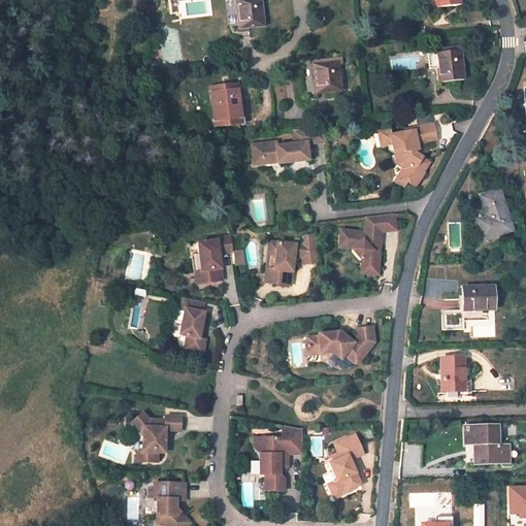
[(265,24),(262,0),(236,0),(239,27),(265,24)]
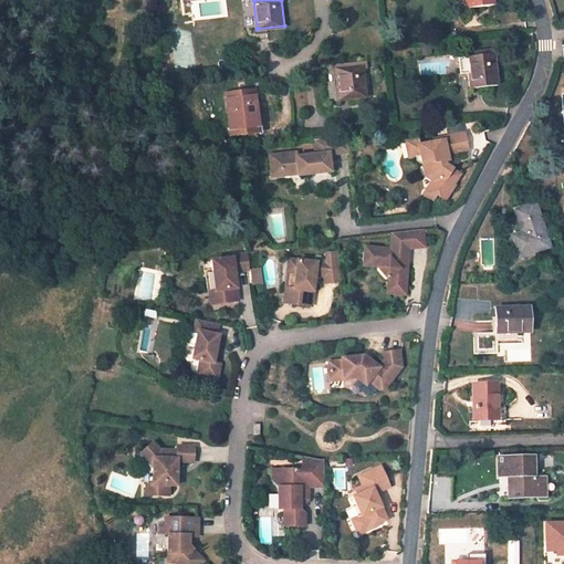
[(499,84),(495,52),(468,55),(459,55),(461,72),(469,71),(471,87),(499,84)]
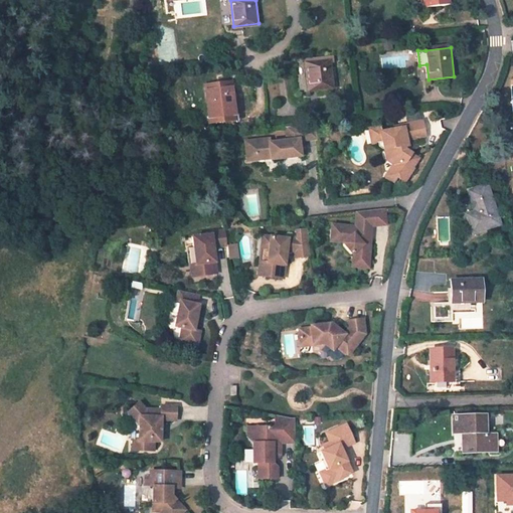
[(335,87),(332,57),(306,61),(309,90),(335,87)]
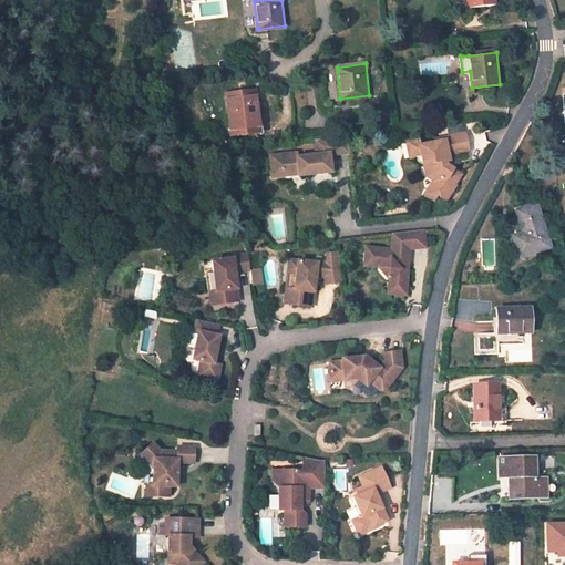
[(259,130),(255,89),(227,93),(232,133),(259,130)]
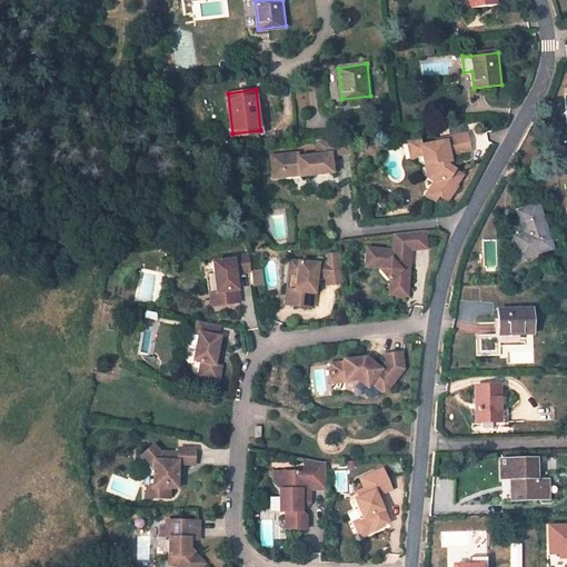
[(473,149),(469,131),(438,138),(439,140),(424,143),(421,147),(423,152),(426,155),(427,155),(428,162),(427,162),(429,176),(436,180),(431,188),(440,195),(448,200),(459,183),(458,183),(465,172),(455,166),(453,152),(473,149)]
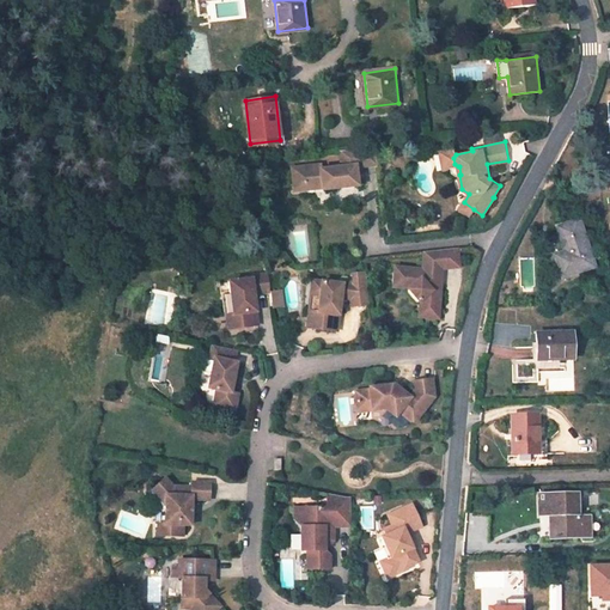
[(379,164),(377,145),(342,148),(343,168),(323,170),(322,165),(293,169),(296,191),(324,188),(324,189),(360,185),(358,168),(379,164)]
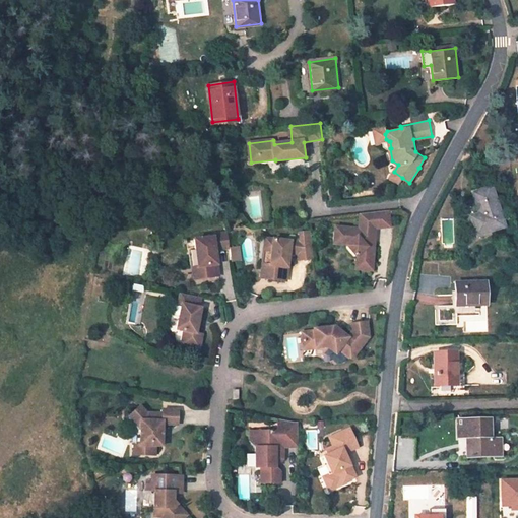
[(375,128),(378,143),(386,149),(390,148),(391,148),(390,141),(389,141),(386,139),(385,134),(387,131),(386,125),(375,128)]
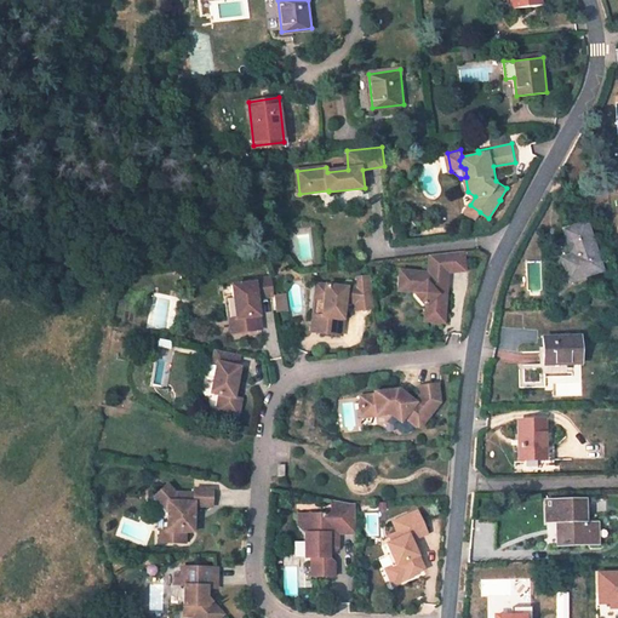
[(465,211),(475,218),(480,212),(470,205),(465,211)]
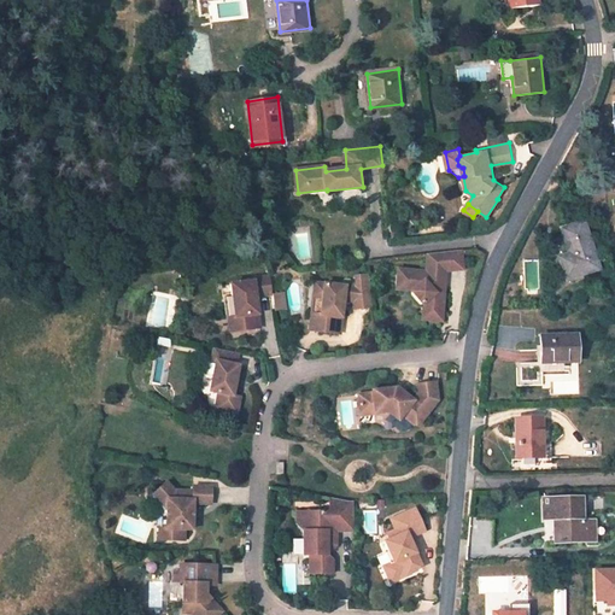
[(601,267),(585,220),(564,227),(572,252),(562,256),(568,276),(601,267)]
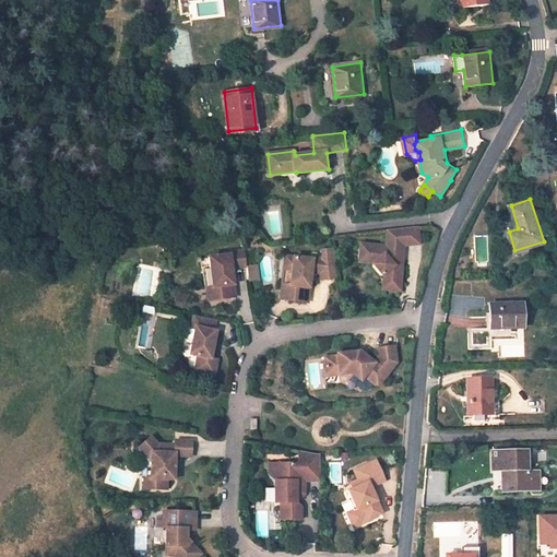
[(419,224),(389,228),(387,245),(362,241),(359,260),(374,261),(374,262),(382,272),(384,272),(383,276),(402,277),(405,244),(422,241),(419,224)]
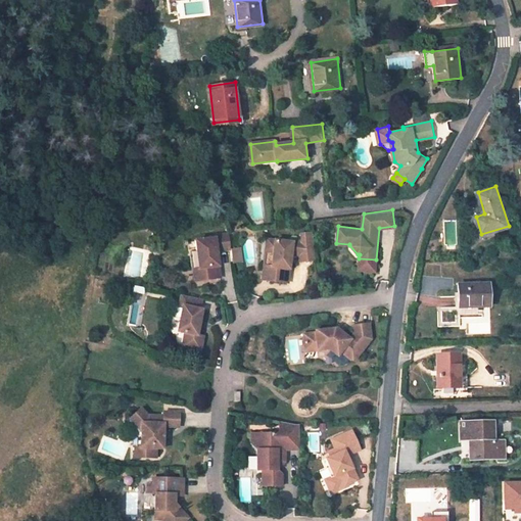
[(292,241),(267,238),(266,250),(274,251),(272,265),(271,280),(289,282),(291,253),(301,253),(301,255),(304,258),(317,257),(314,230),(302,232),(302,239),(292,238),(292,241)]
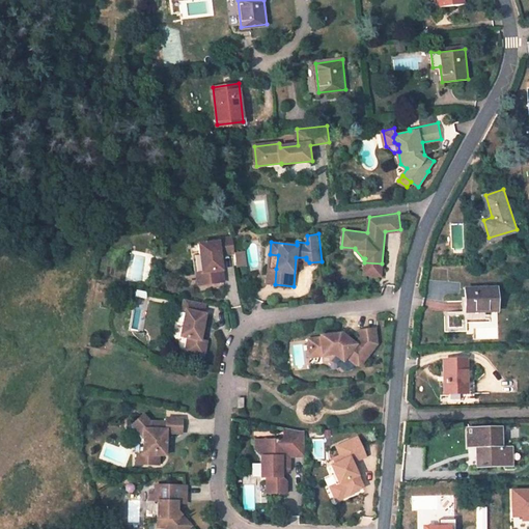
[(234,252),(232,237),(217,239),(217,242),(198,245),(199,254),(203,284),(224,281),(220,254),(234,252)]
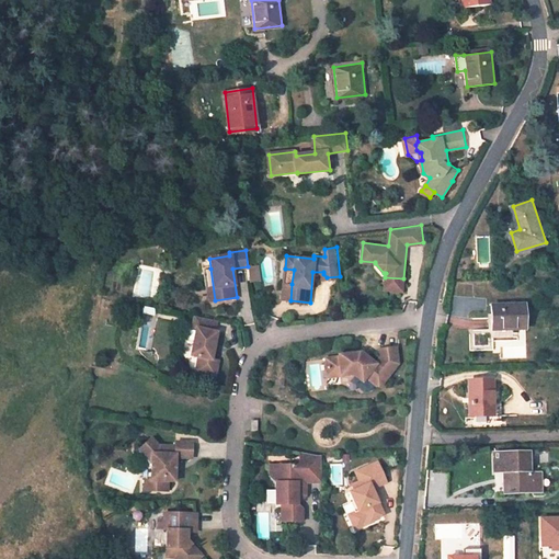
[(403,278),(385,277),(384,288),(402,291),(403,278)]
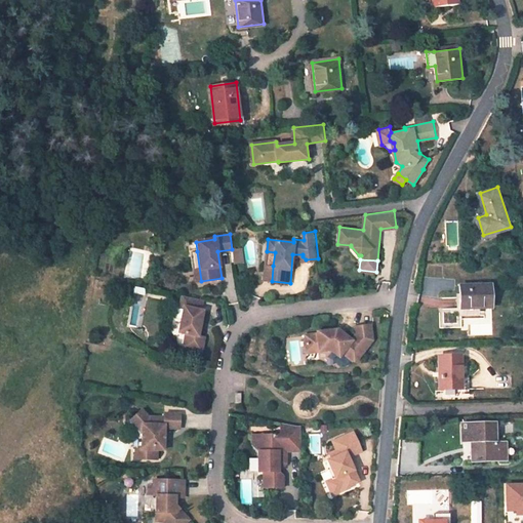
[(264,280),(272,281),(273,266),(265,266),(264,280)]
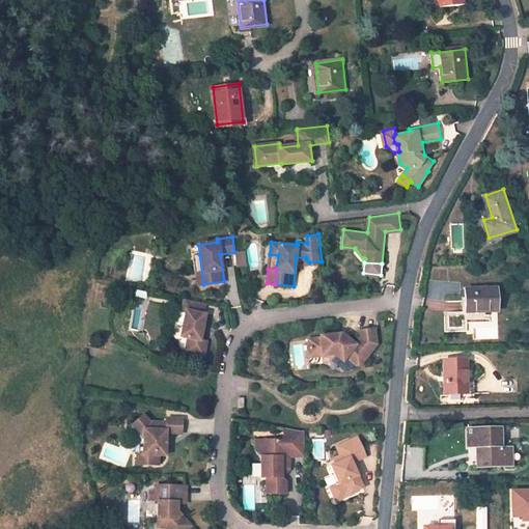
[(499,309),(498,286),(467,286),(468,310),(499,309)]
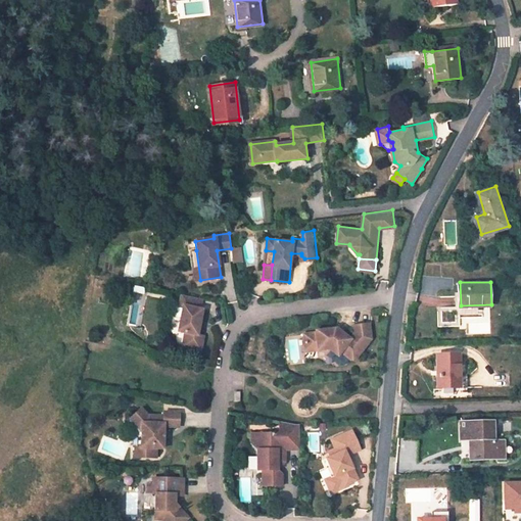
[(202,310),(204,299),(184,295),(182,305),(185,306),(180,331),(187,333),(185,346),(203,350),(206,336),(200,334),(205,310),(202,310)]
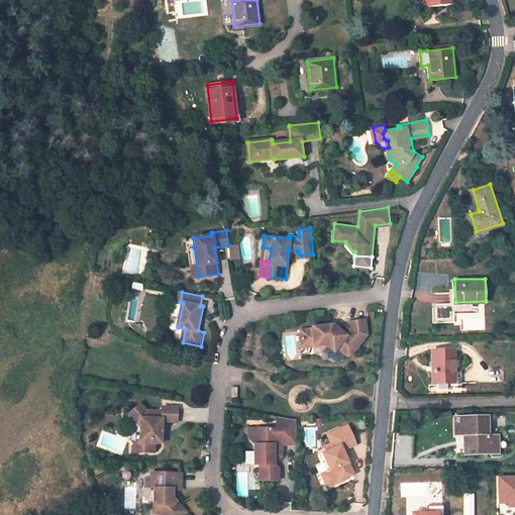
[(333,323),(323,325),(324,326),(300,329),(302,347),(326,344),(334,350),(337,346),(347,354),(351,354),(368,333),(366,318),(349,319),(350,329),(346,333),(333,323)]
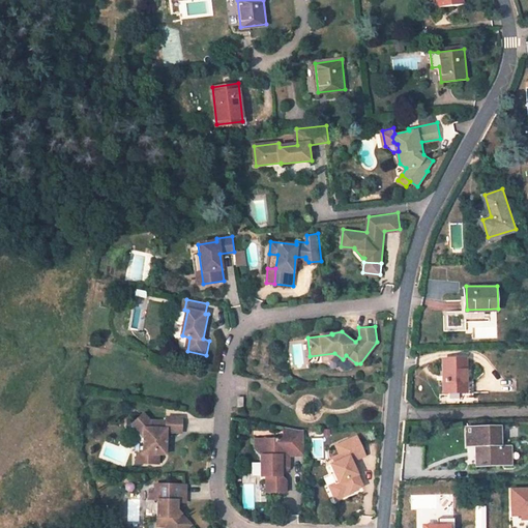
[(468,390),(467,357),(444,358),(444,375),(447,375),(448,391),(468,390)]
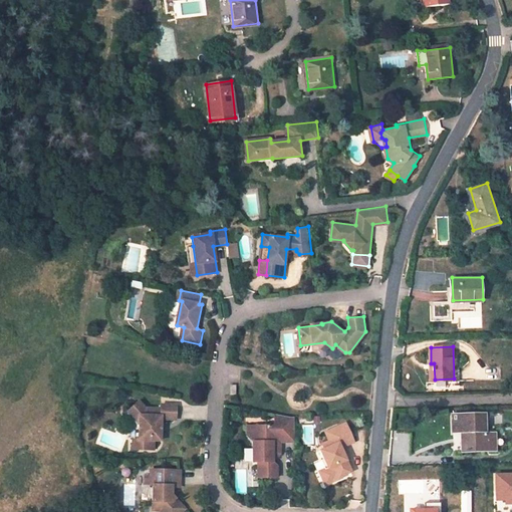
[(140,401),(133,408),(141,415),(140,439),(135,439),(134,449),(156,449),(156,440),(163,440),(163,419),(178,419),(178,405),(163,405),(163,408),(147,408),(140,401)]
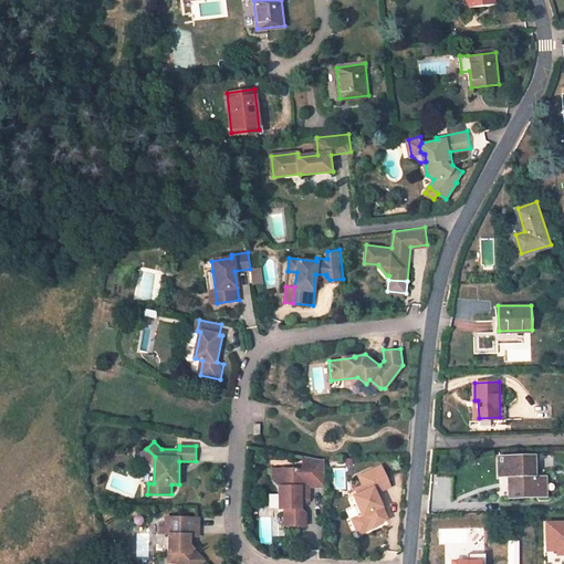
[(510,474),(510,495),(546,494),(546,477),(536,477),(535,455),(504,456),(504,460),(500,460),(501,474),(510,474)]
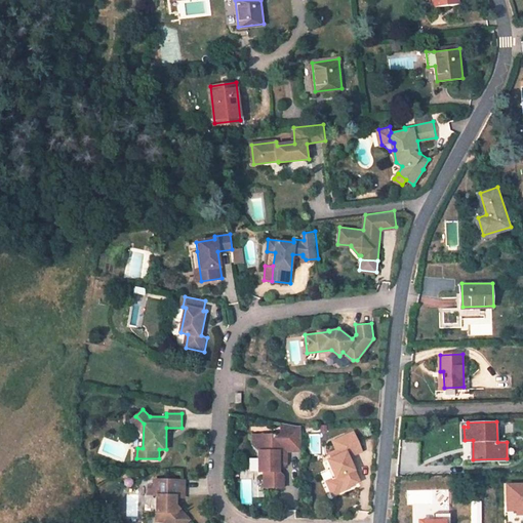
[(302,426),(288,424),(288,434),(282,435),(253,435),(253,446),(258,451),(259,472),(264,472),(265,488),(284,487),(284,476),(279,471),(279,467),(282,464),(287,464),(287,451),(302,451),(302,426)]
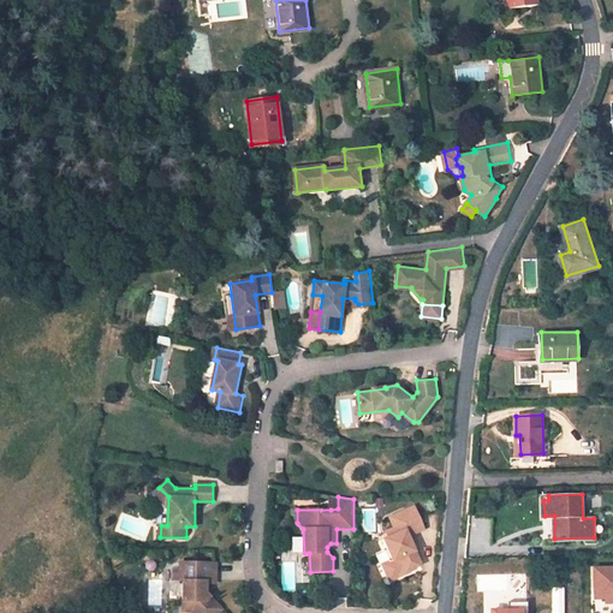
[(411,511),(388,521),(394,531),(385,535),(388,541),(384,542),(393,563),(391,564),(388,570),(393,577),(398,579),(410,575),(409,572),(421,566),(406,536),(421,530),(411,511)]
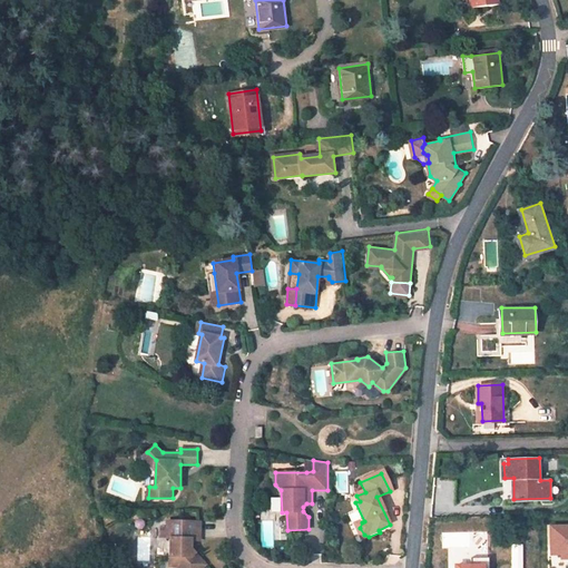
[(201,522),(170,521),(170,527),(167,527),(167,538),(170,539),(169,556),(178,556),(178,566),(179,567),(203,567),(207,565),(192,549),(192,541),(201,541),(201,522)]
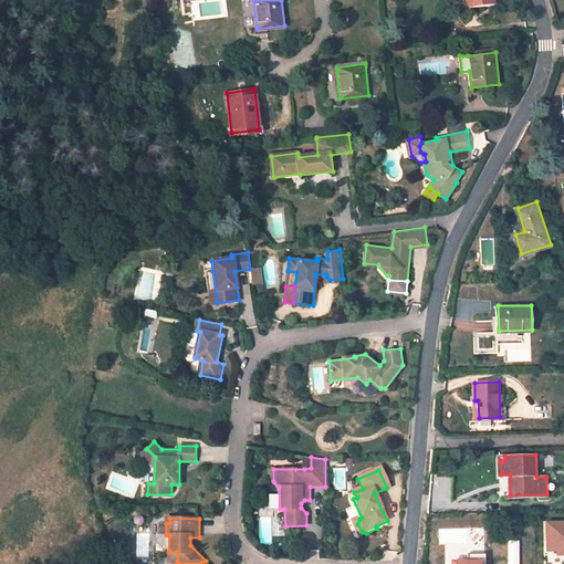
[(359,536),(366,533),(362,531),(357,524),(359,519),(352,522),(359,536)]
